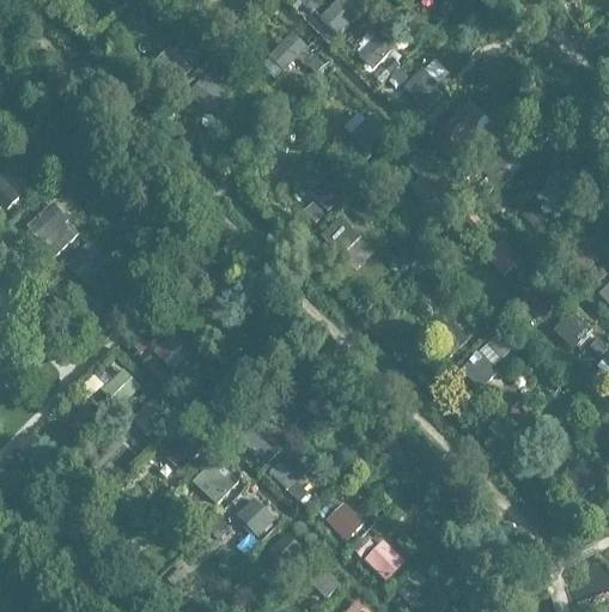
[(335,0),(320,14),(334,31),(361,6),(355,0),(335,0)]
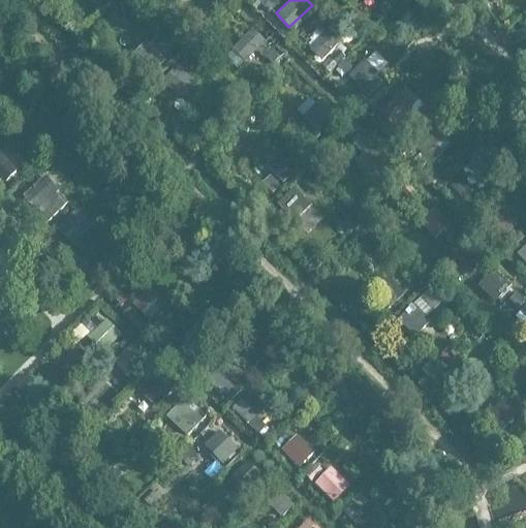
[(223,43),(243,62),(263,42),(243,23),(223,43)]
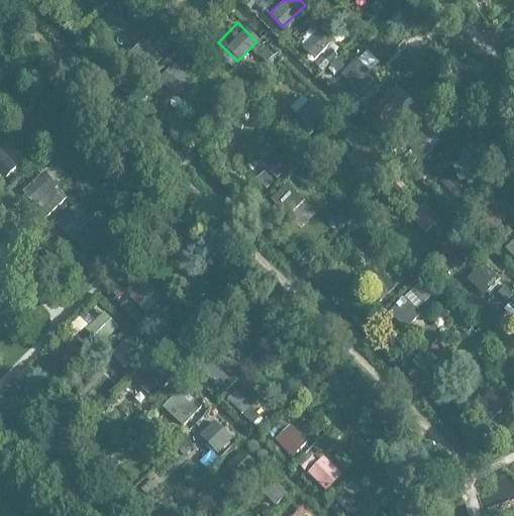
[(293,42),(313,62),(332,41),(312,23),(293,42)]
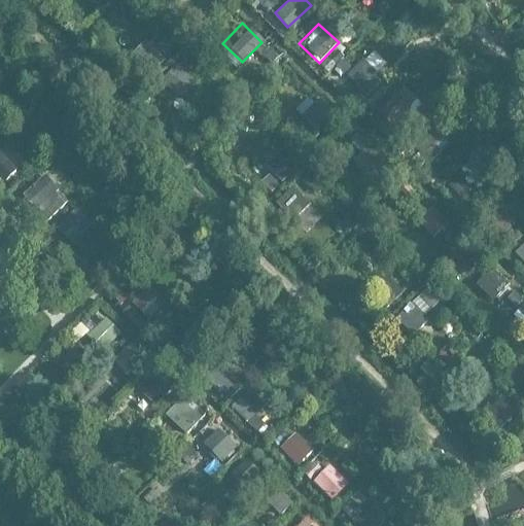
[(361,91),(388,65),(374,49),(347,74),(361,91)]
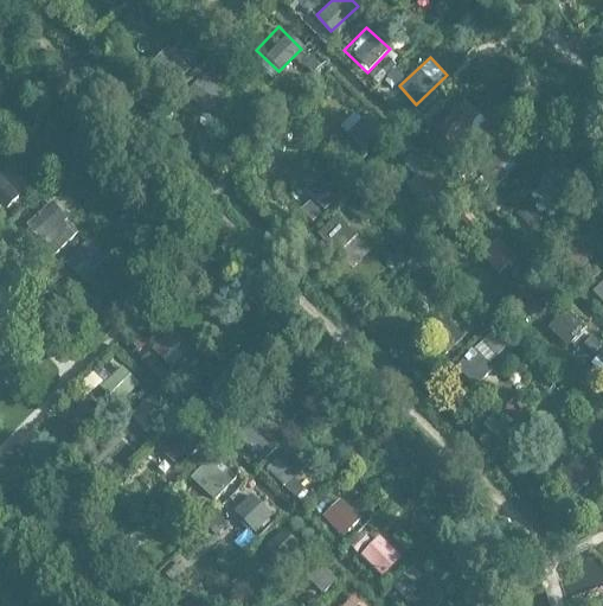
[(175,94),(199,116),(222,93),(198,70),(175,94)]
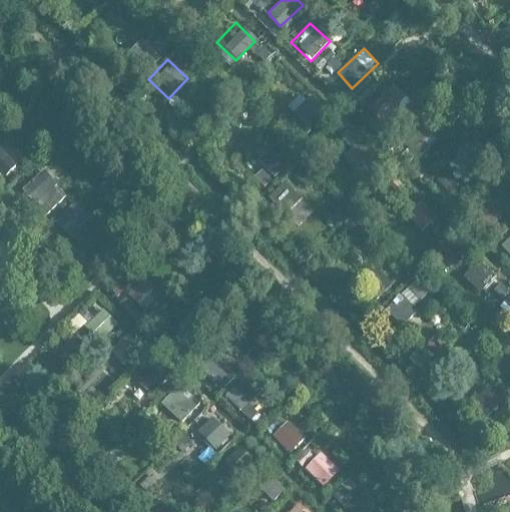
[(363,103),(383,121),(402,101),(382,83),(363,103)]
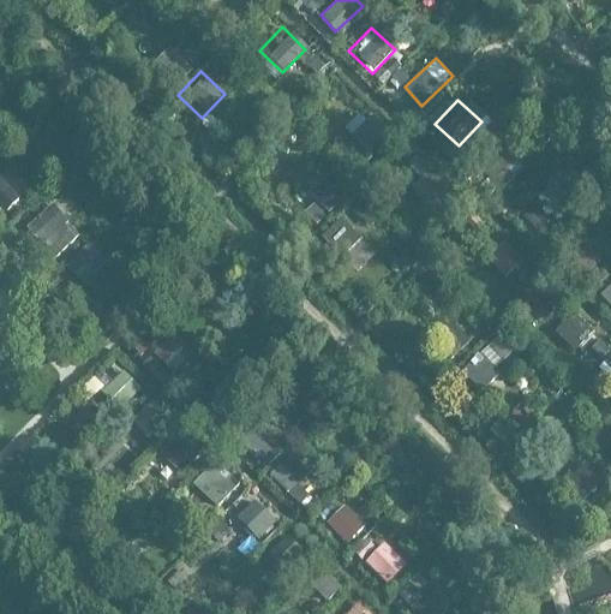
[(333,133),(357,156),(379,132),(355,109),(333,133)]
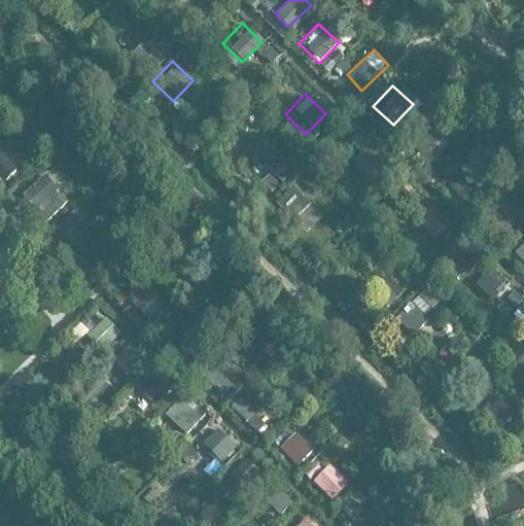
[(282,179),(302,161),(283,141),(264,160),(282,179)]
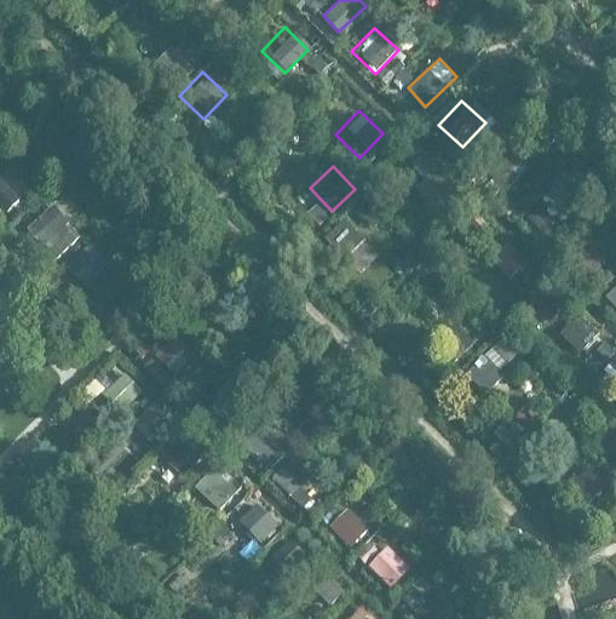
[(516,223),(540,246),(563,222),(539,199),(516,223)]
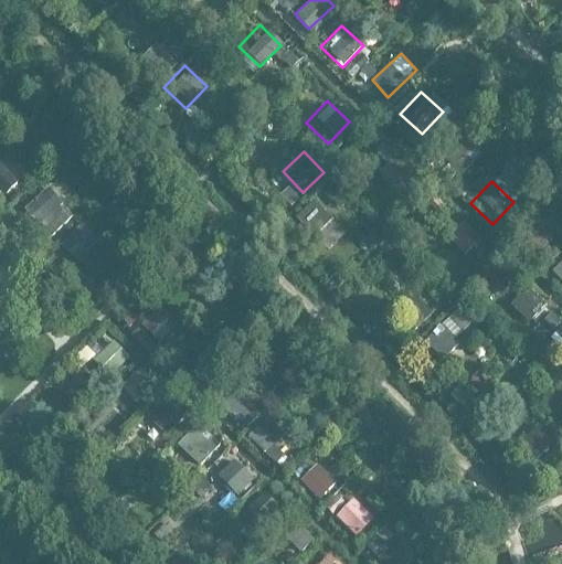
[(48,185),(22,211),(49,236),(74,211),(48,185)]
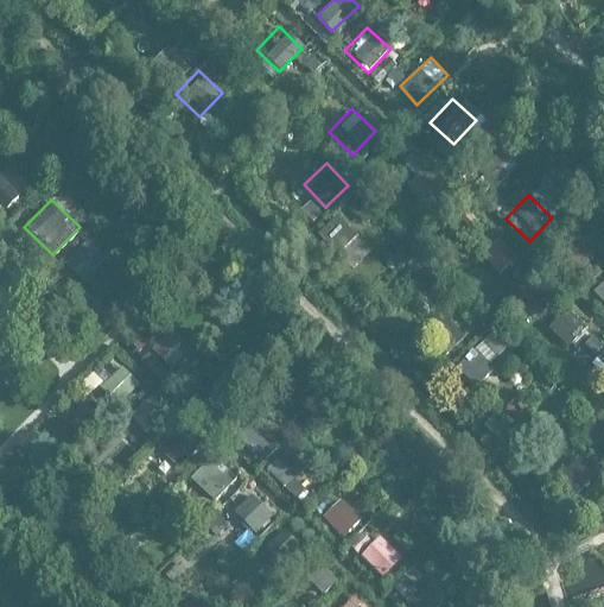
[(307,233),(330,255),(353,232),(330,210),(307,233)]
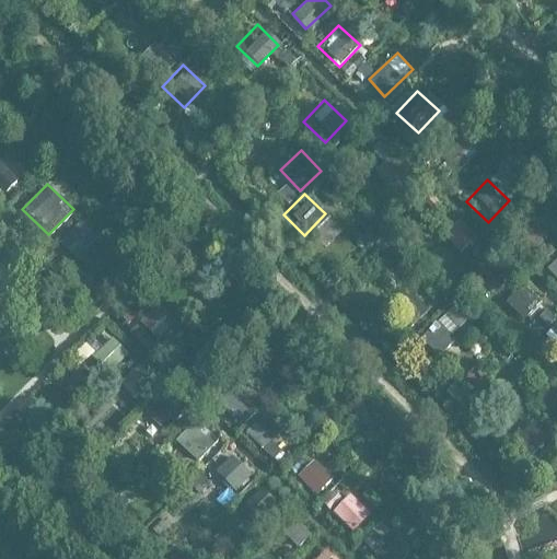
[(433,240),(454,260),(475,239),(454,218),(433,240)]
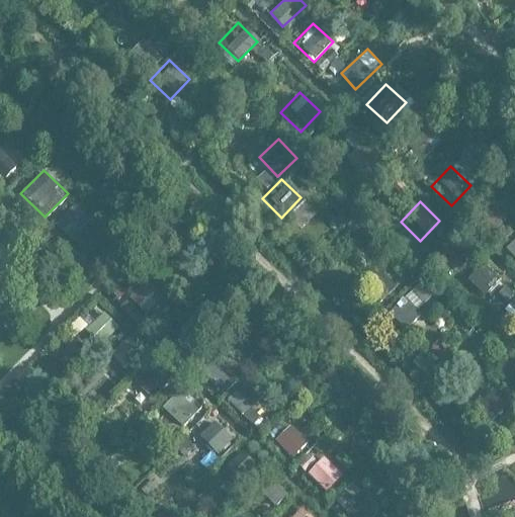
[(51,227),(71,246),(90,226),(70,206),(51,227)]
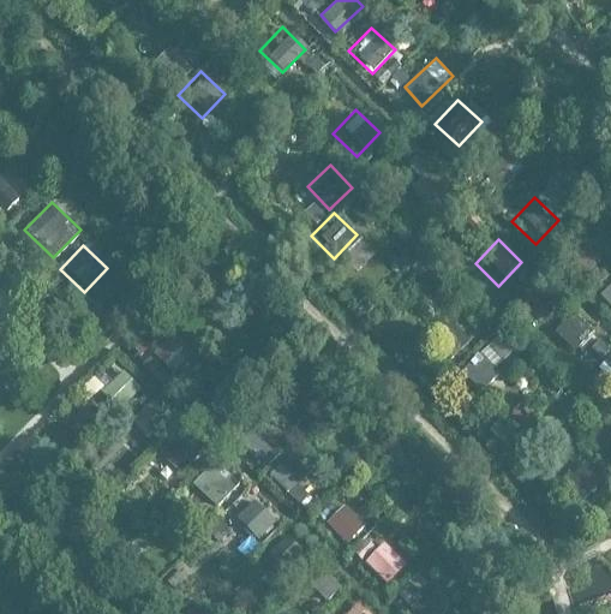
[(610,279),(594,297),(610,313),(610,279)]
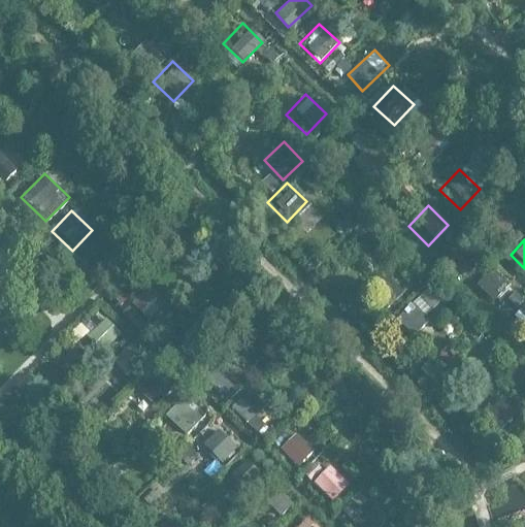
[(494,299),(510,283),(491,266),(476,284),(494,299)]
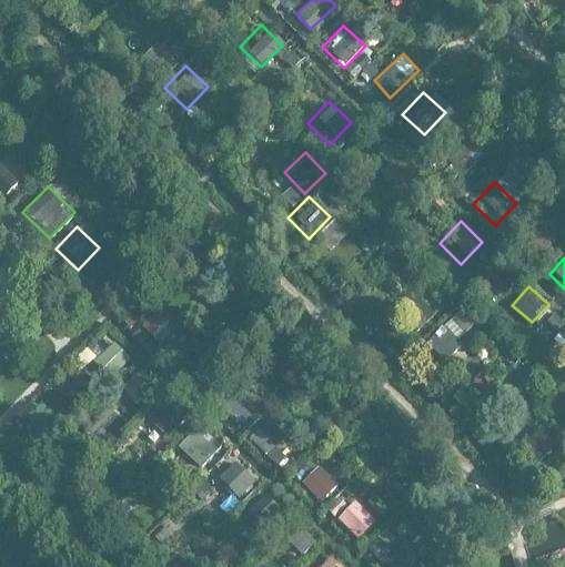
[(137,324),(158,345),(180,323),(158,302),(137,324)]
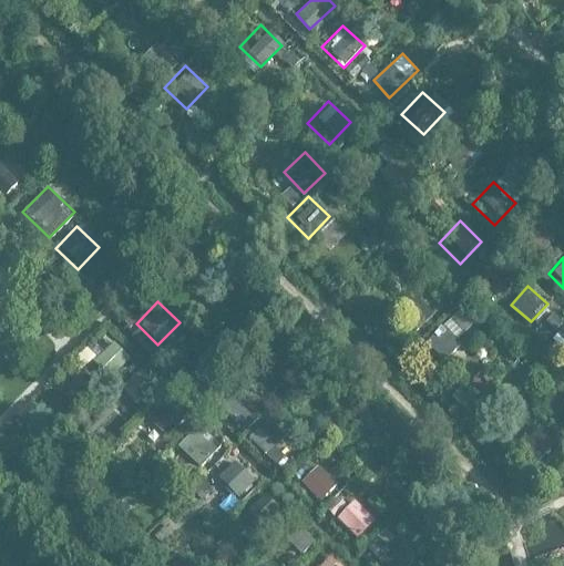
[(535,318),(560,341),(563,337),(563,320),(547,306),(535,318)]
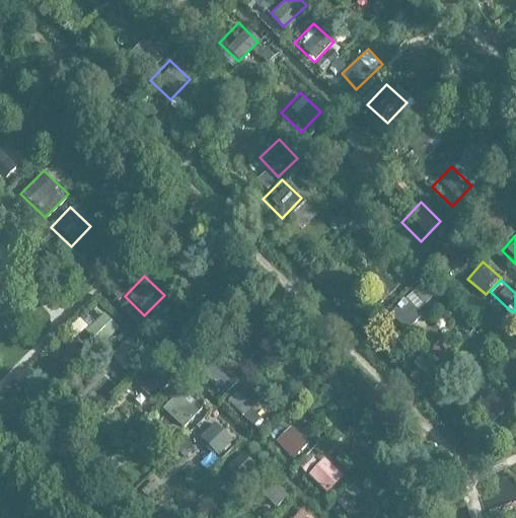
[(385,312),(404,331),(424,311),(404,293),(385,312)]
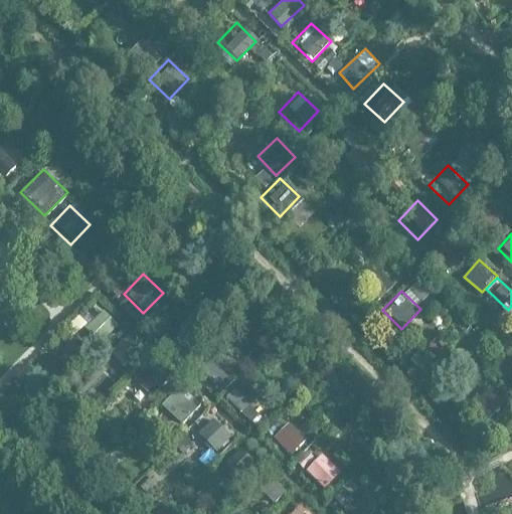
[(80,331),(94,346),(118,325),(104,310),(80,331)]
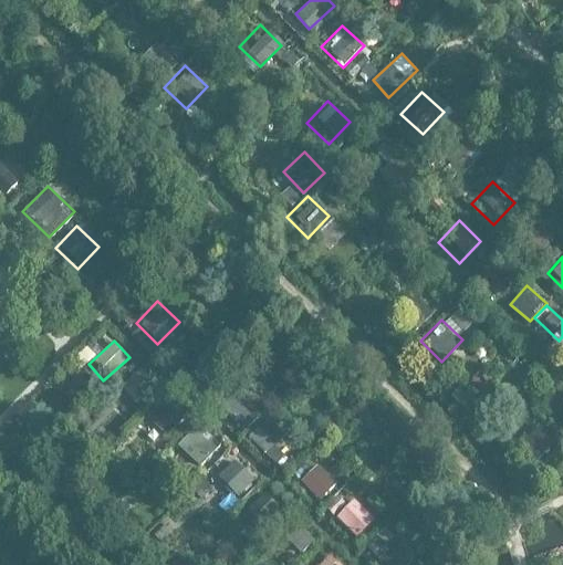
[(114,410),(135,431),(156,409),(135,388),(114,410)]
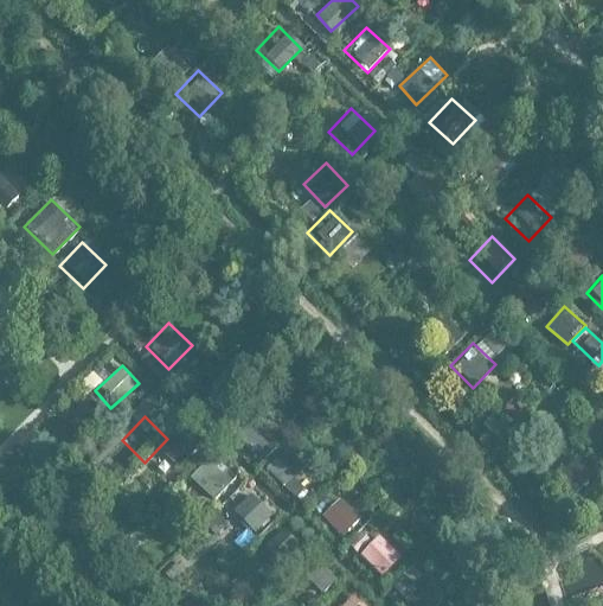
[(225,455),(249,477),(271,454),(249,432),(225,455)]
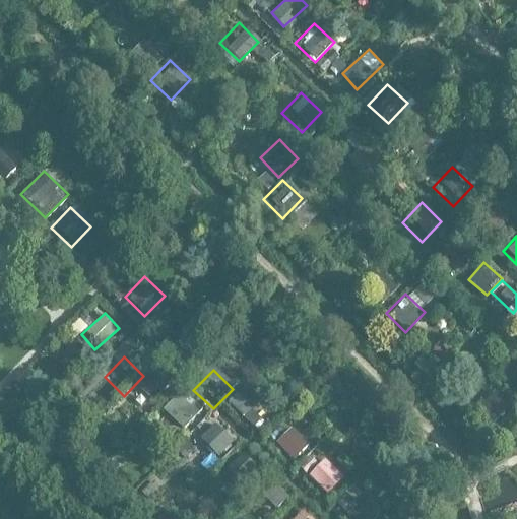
[(252,409),(261,397),(242,382),(227,402),(257,426),(263,418),(252,409)]
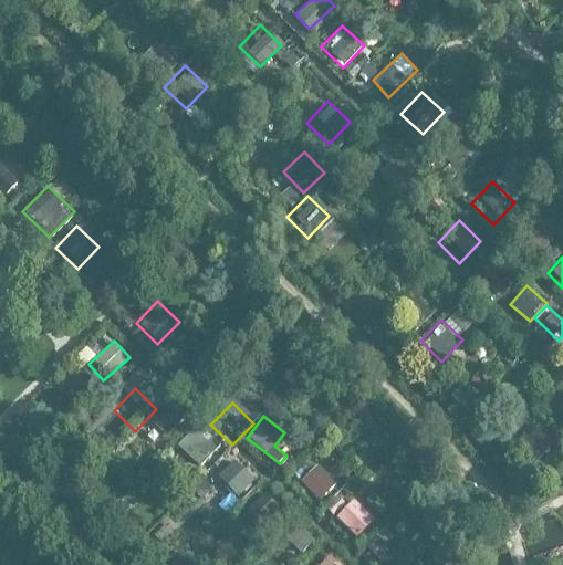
[(191,428),(179,448),(199,460),(211,441),(191,428)]
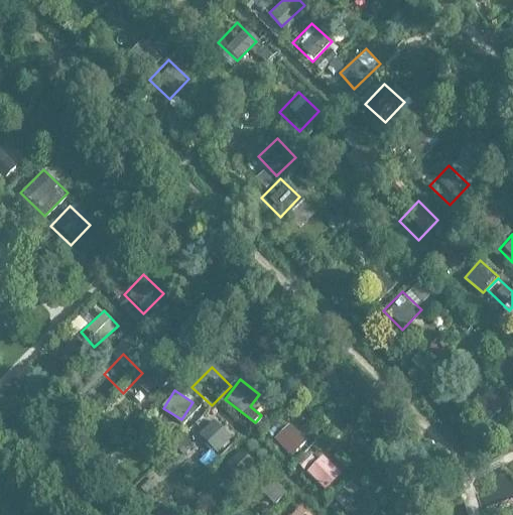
[(189,435),(210,455),(229,434),(209,415),(189,435)]
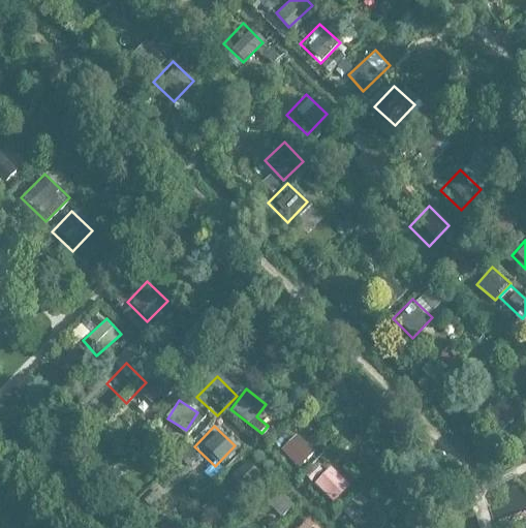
[(271,449),(291,468),(311,448),(290,429),(271,449)]
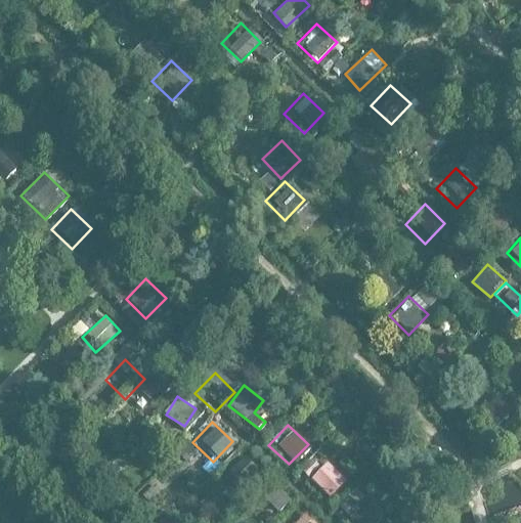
[(228,472),(241,484),(257,468),(245,455),(228,472)]
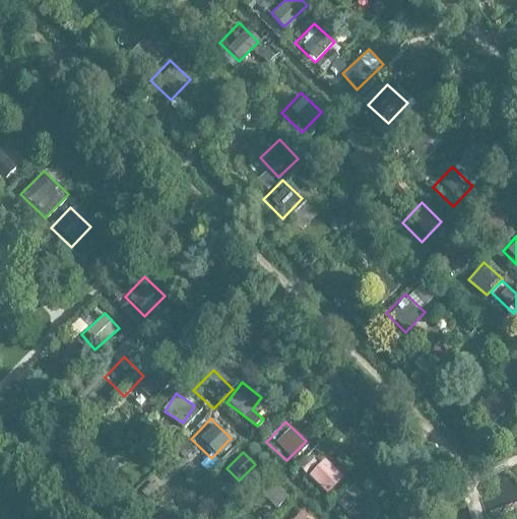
[(325,457),(308,473),(327,493),(344,475),(325,457)]
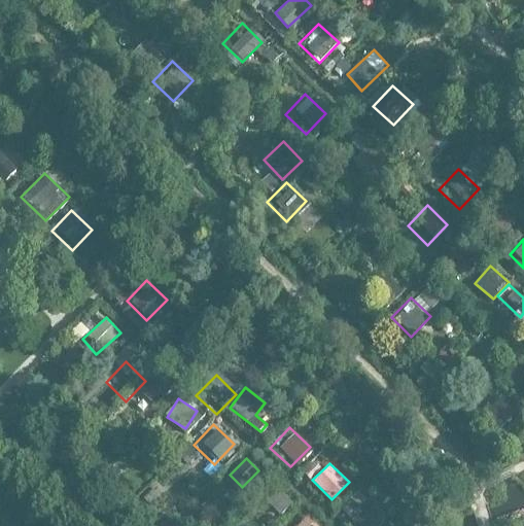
[(342,513),(355,525),(367,525),(381,512),(361,492),(342,513)]
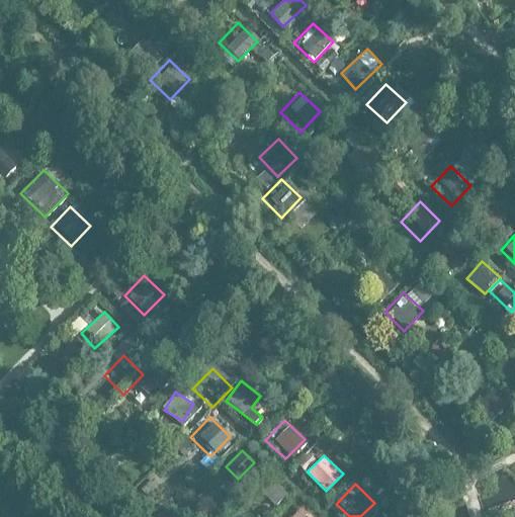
[(279,516),(312,516),(295,501),(279,516)]
